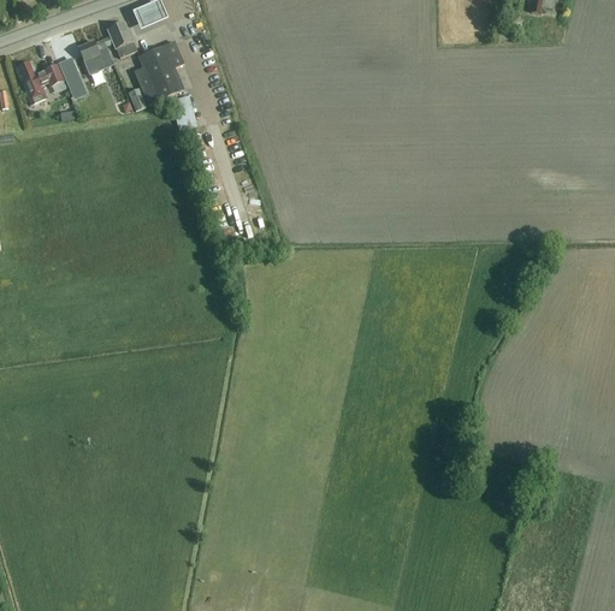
[(153,0),(131,10),(140,28),(166,16),(160,0),(153,0)]
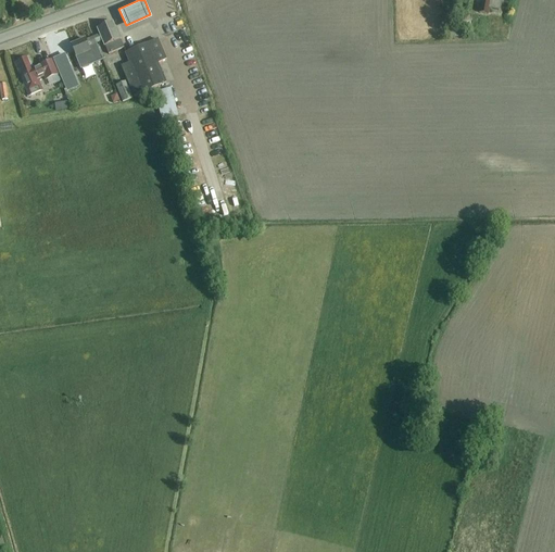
[(479,0),(478,9),(488,11),(489,4),(499,7),(500,0),(479,0)]
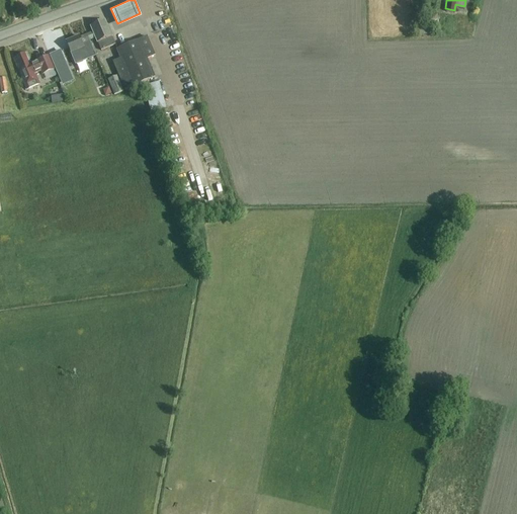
[(421,12),(425,21),(438,17),(435,8),(421,12)]
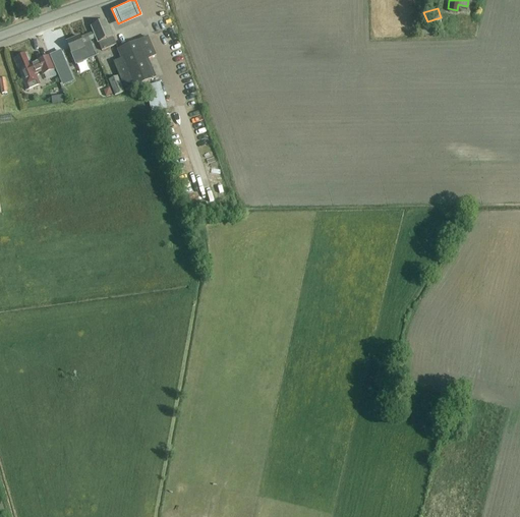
[(92,29),(87,31),(89,37),(94,35),(96,40),(97,40),(100,47),(115,42),(112,34),(113,34),(109,22),(107,23),(104,17),(90,23),(92,29)]
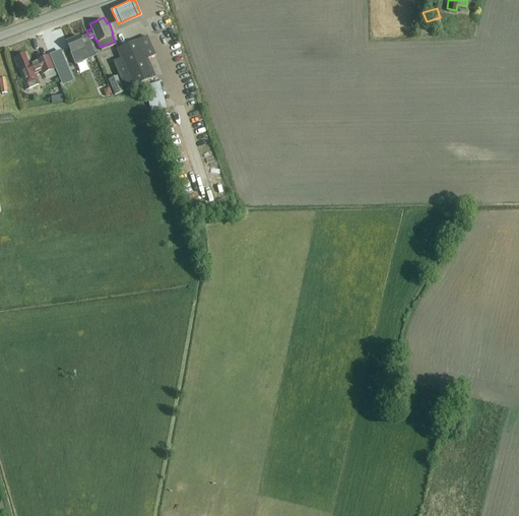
[(416,22),(417,33),(431,31),(431,22),(416,22)]
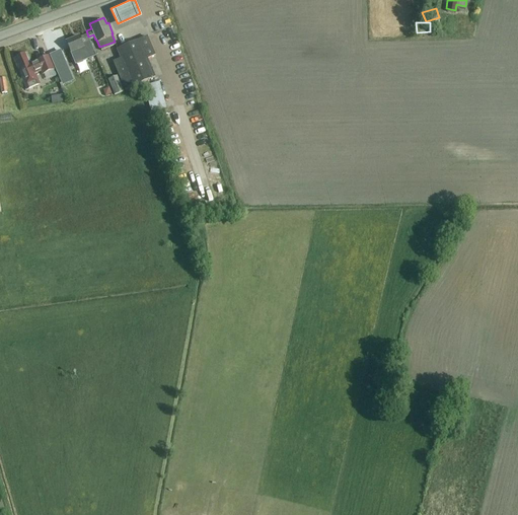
[(78,33),(65,39),(69,50),(76,47),(79,55),(87,52),(93,50),(88,37),(86,30),(78,33)]
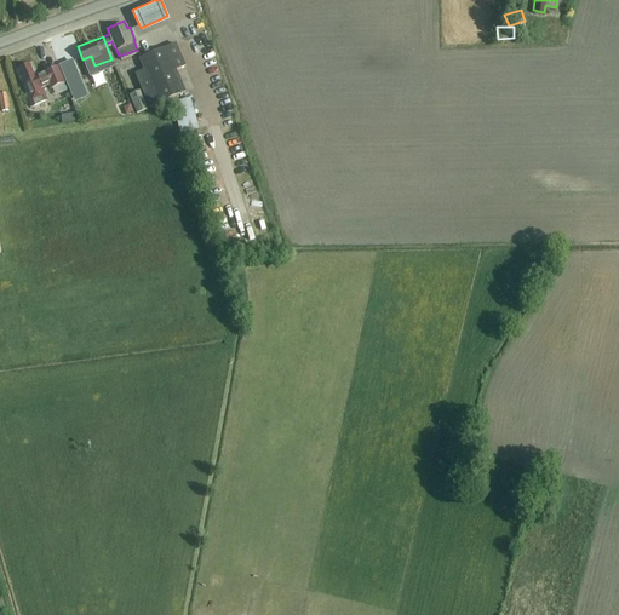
[(183,62),(175,40),(138,55),(143,65),(133,70),(148,103),(181,88),(172,67),(183,62)]
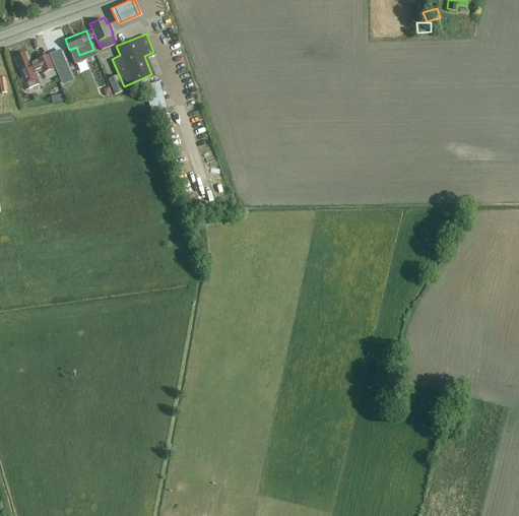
[(28,63),(23,52),(12,56),(25,87),(39,81),(35,71),(41,68),(42,72),(55,67),(49,53),(37,58),(38,59),(28,63)]
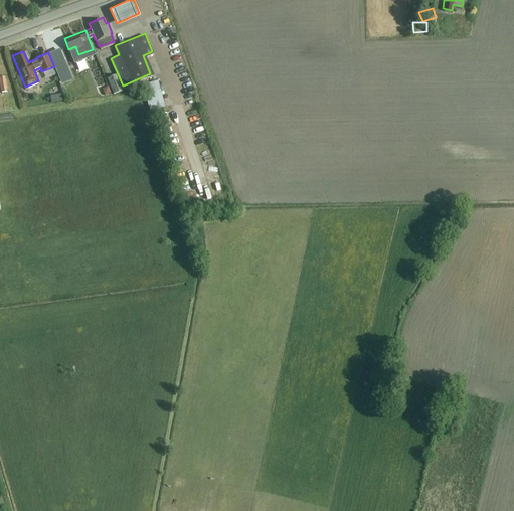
[(69,71),(64,58),(53,63),(59,75),(69,71)]
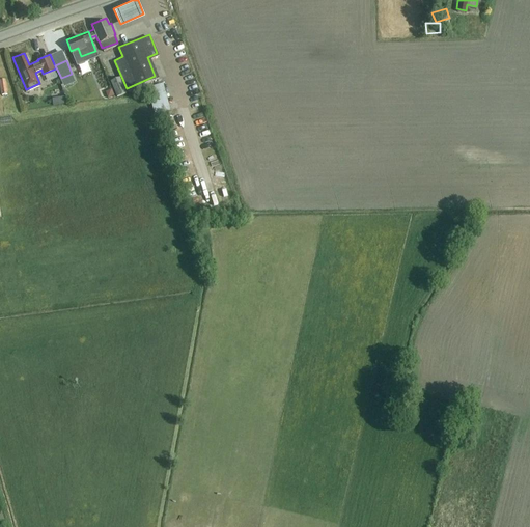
[(126,89),(119,74),(109,79),(116,93),(126,89)]
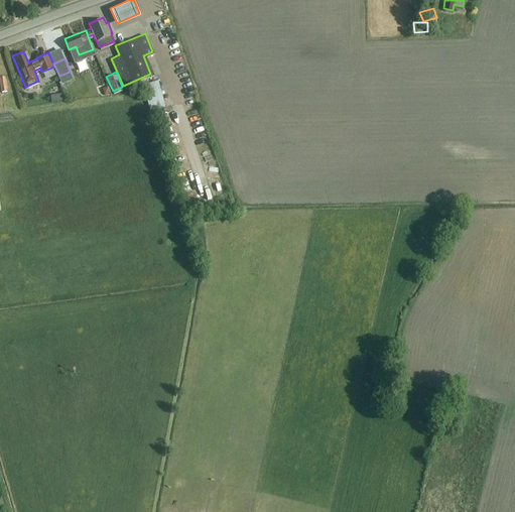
[(142,83),(148,108),(164,104),(157,79),(142,83)]
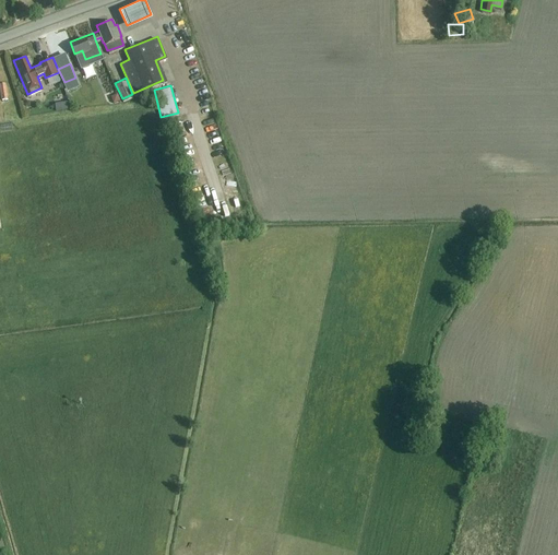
[(117,91),(109,93),(113,99),(119,97),(117,91)]
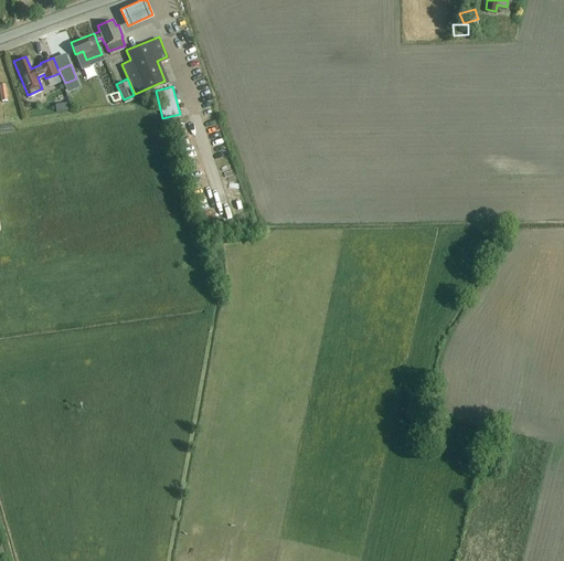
All buildings are outlined.
